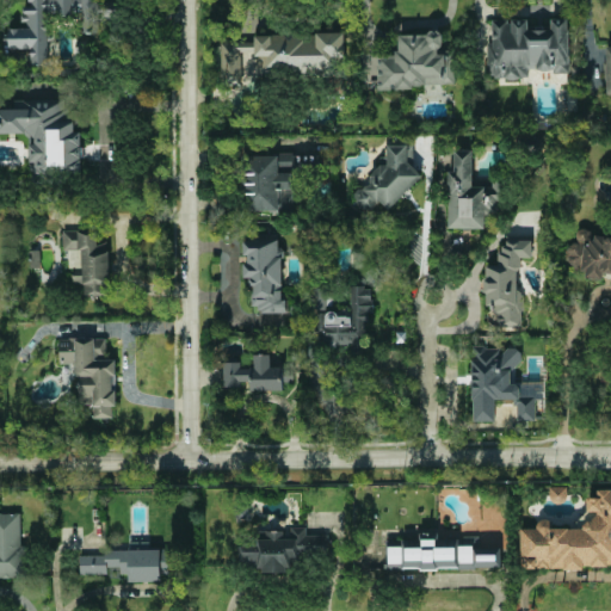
[(48,14),(82,14),(82,34),(100,34),(100,19),(119,19),(119,4),(100,4),(99,0),(29,0),(30,6),(23,6),(23,28),(8,28),(10,49),(31,49),(31,66),(49,66),(48,14)]
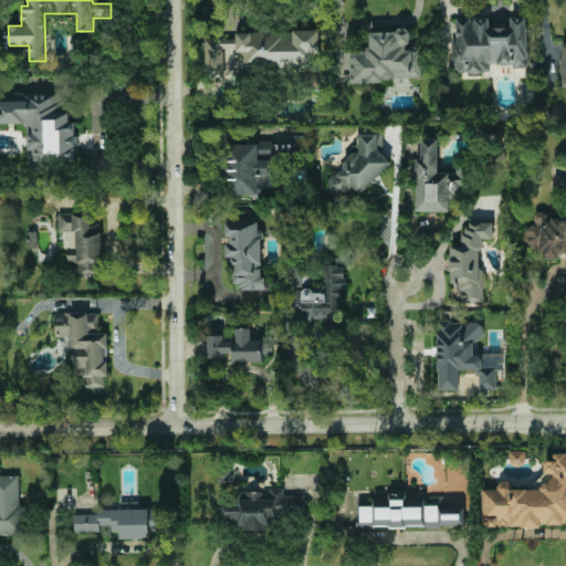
[(528,66),(527,18),(511,18),(511,28),(490,28),(490,18),(456,18),(456,40),(451,40),(452,73),(490,73),(490,66),(528,66)]
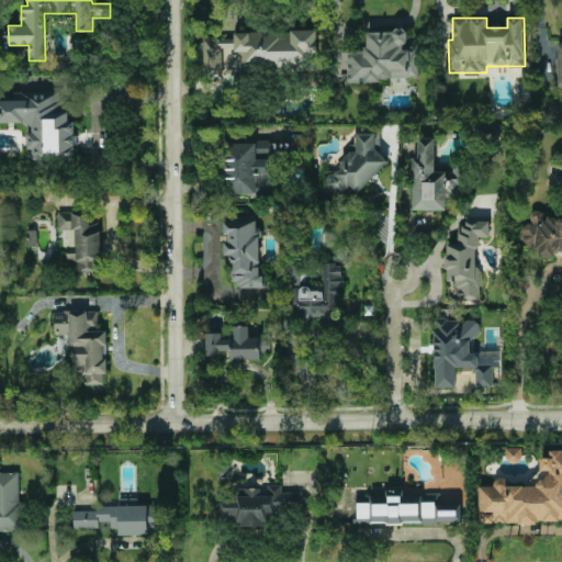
[(348,80),(418,79),(417,45),(408,45),(407,30),(366,31),(367,49),(347,51),(348,80)]
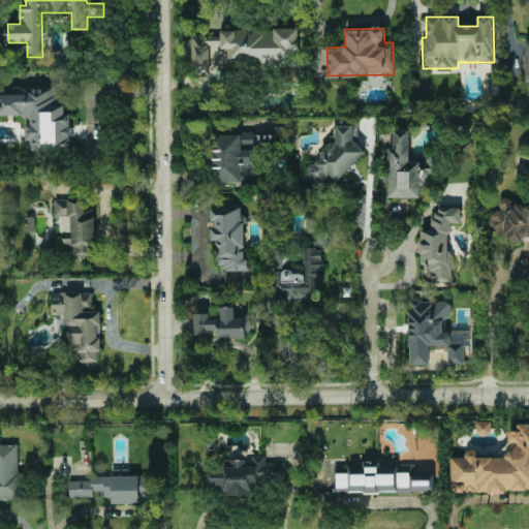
[(222,29),(222,66),(300,66),(299,29),(222,29)]
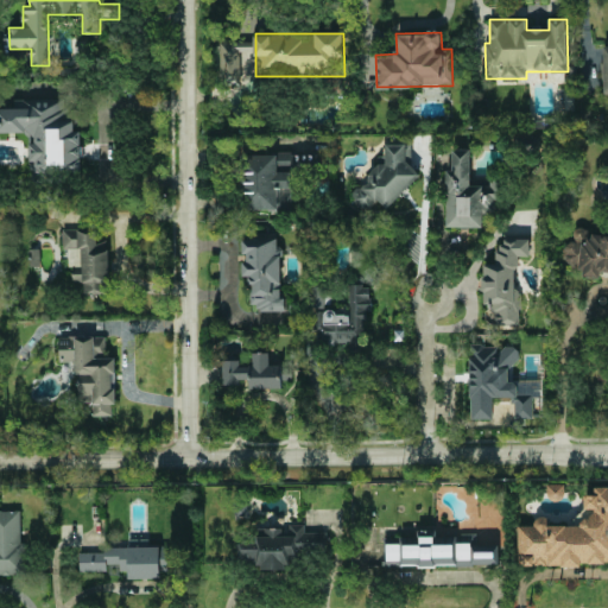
[(221,83),(241,83),(241,68),(241,61),(253,59),(252,42),(221,43),(221,83)]
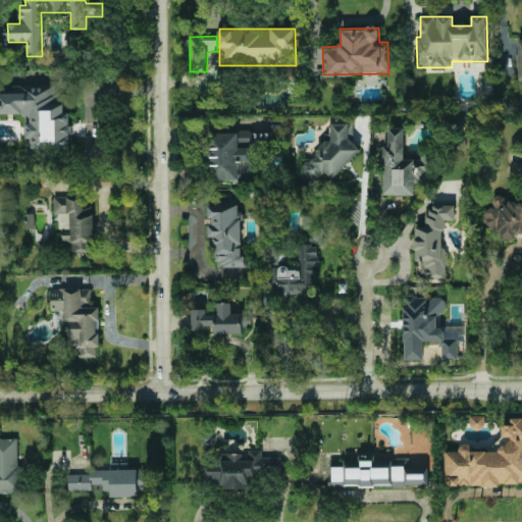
[(0,113),(25,113),(27,148),(68,148),(68,110),(62,110),(62,85),(12,85),(12,93),(0,93),(0,113)]
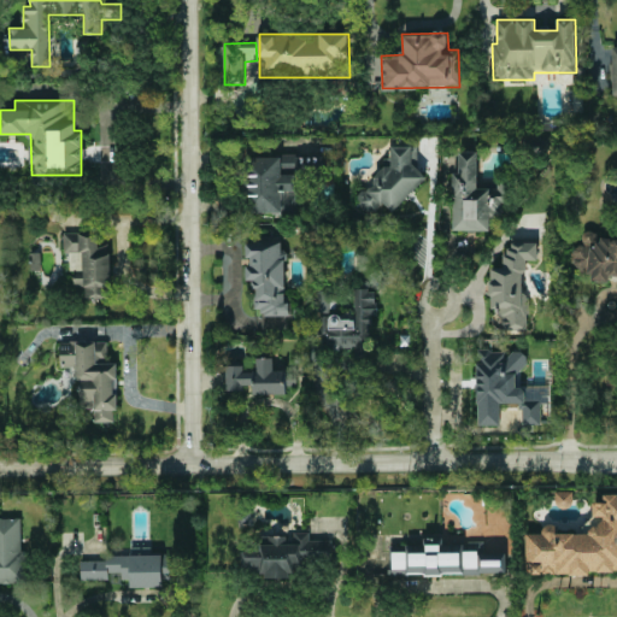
[(547,153),(547,140),(524,139),(523,152),(547,153)]
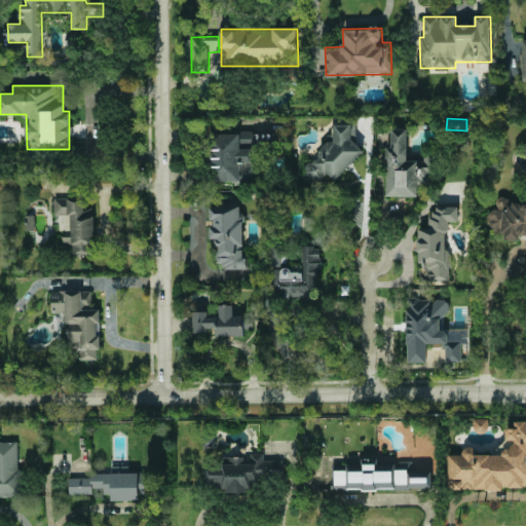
[(357,123),(333,124),(333,135),(322,135),(322,161),(305,161),(306,177),(350,176),(350,157),(357,157),(357,123)]
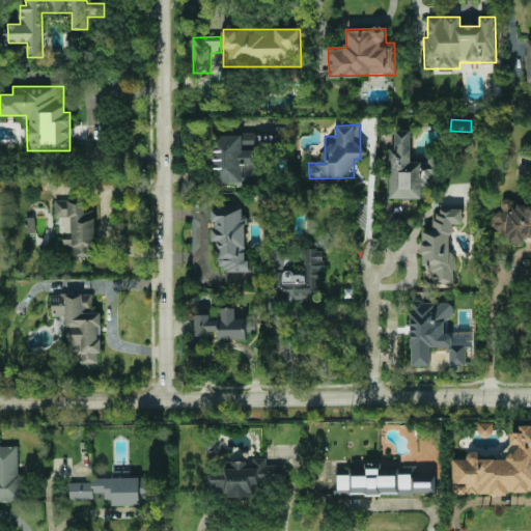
[(389,197),(421,198),(421,185),(434,186),(435,157),(427,157),(427,162),(410,161),(411,130),(394,130),(394,147),(390,147),(389,197)]
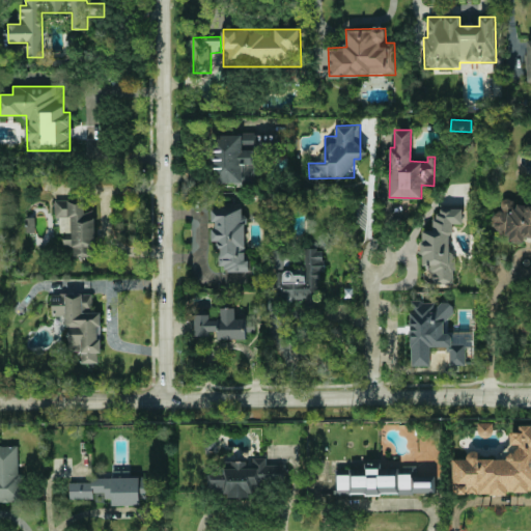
[(212,134),(212,182),(242,182),(242,163),(253,163),(253,150),(243,150),(243,145),(252,145),(252,134),(212,134)]
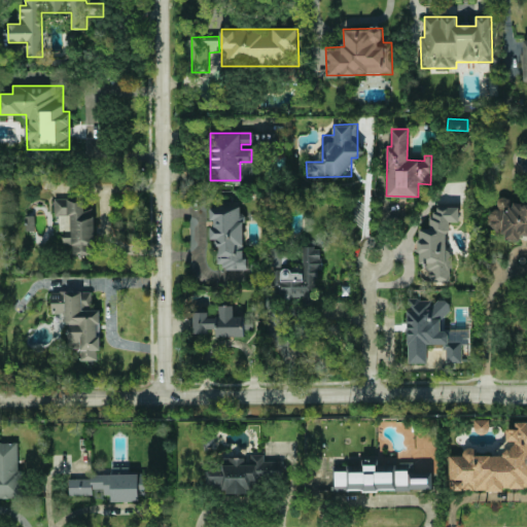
[(276,134),(252,133),(252,150),(275,151),(276,134)]
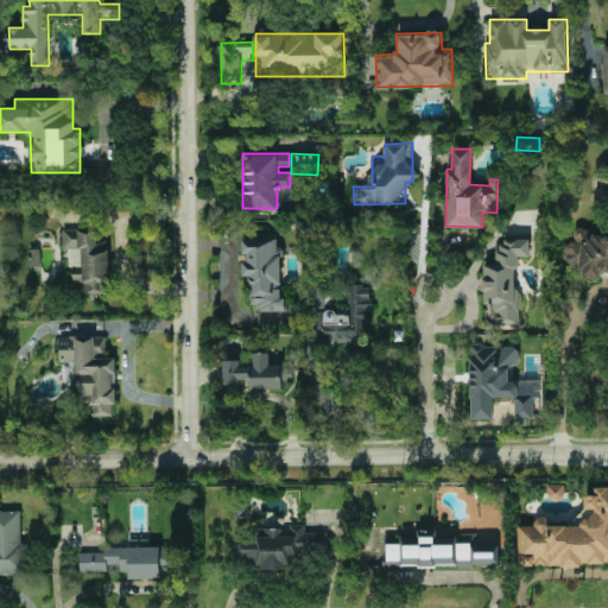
[(291,188),(278,188),(278,206),(292,206),(291,188)]
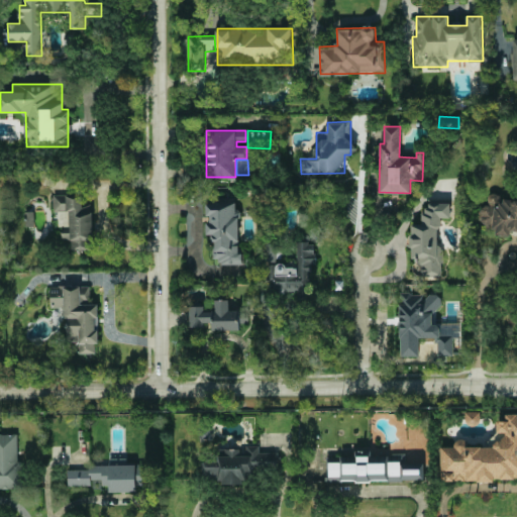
[(92,206),(82,206),(82,195),(53,196),(54,211),(58,211),(59,226),(70,225),(70,232),(62,232),(62,239),(71,239),(71,250),(93,249),(92,206)]
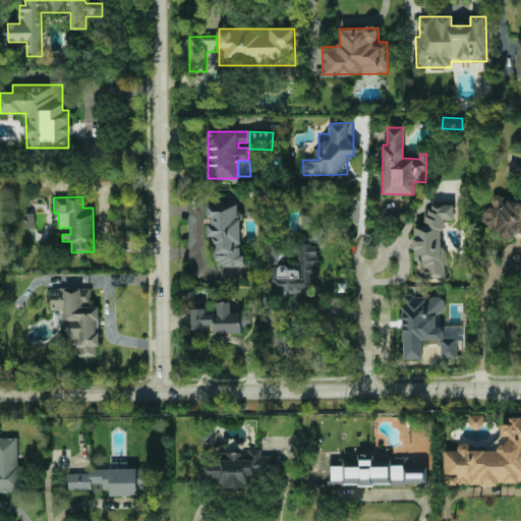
[(520,199),(493,196),(490,207),(483,206),(480,227),(500,229),(499,236),(514,238),(515,232),(520,232),(520,199)]
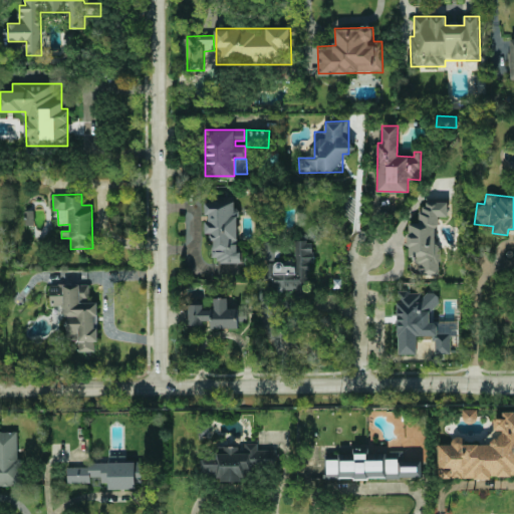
[(241,262),(241,252),(237,252),(238,207),(233,207),(234,198),(206,197),(205,233),(212,234),(211,261),(241,262)]
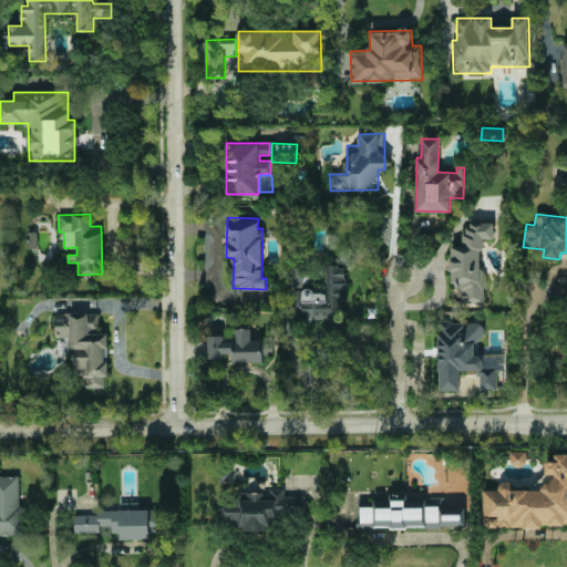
[(484,302),(482,238),(494,238),(493,222),(470,223),(470,230),(462,230),(462,245),(449,245),(451,284),(460,284),(460,302),(484,302)]
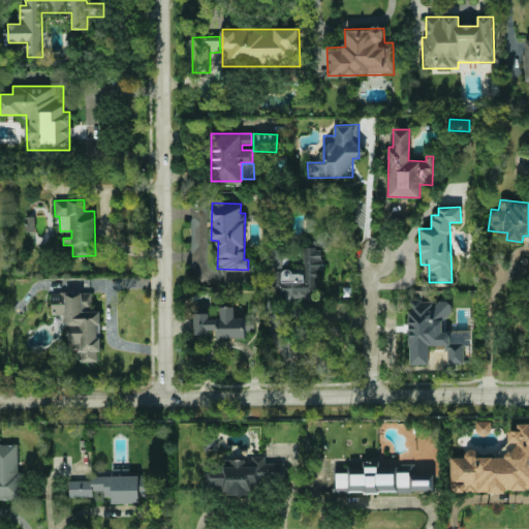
[(273,272),(274,302),(316,300),(315,271),(322,271),(321,247),(303,248),(304,271),(273,272)]
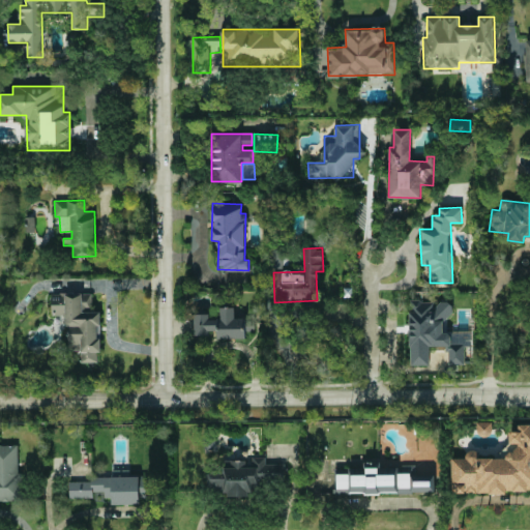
[(51,293),(52,316),(67,316),(67,351),(81,351),(81,362),(98,361),(98,311),(92,311),(91,292),(51,293)]
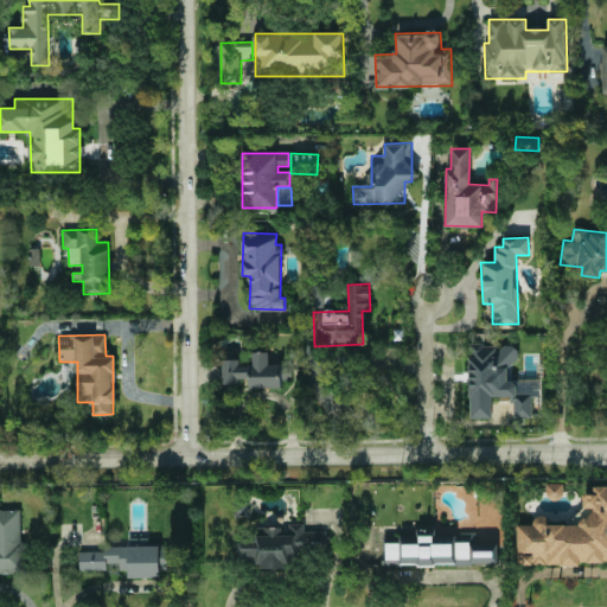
[(470,417),(492,417),(492,396),(512,396),(512,416),(531,416),(531,396),(541,396),(540,379),(508,379),(508,363),(517,363),(517,346),(496,346),(496,344),(468,344),(470,417)]
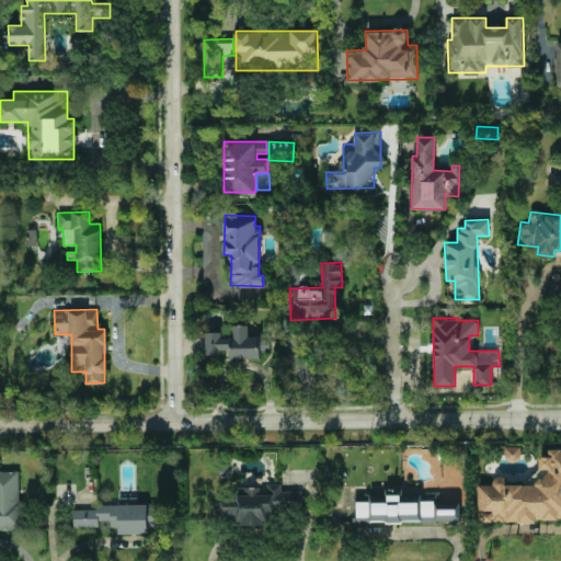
[(229,357),(260,357),(260,336),(248,336),(248,324),(231,324),(231,339),(220,339),(220,331),(205,332),(205,354),(229,353),(229,357)]
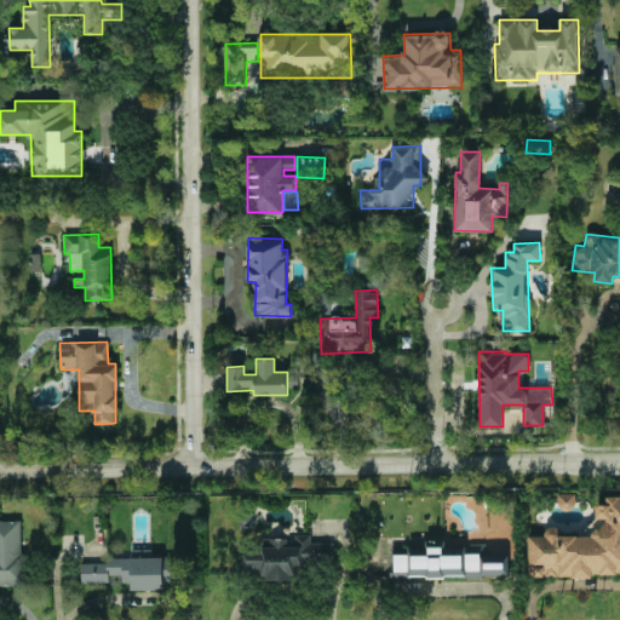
[(528,575),(619,574),(619,498),(606,499),(606,504),(593,504),(595,534),(550,535),(528,535),(528,575)]
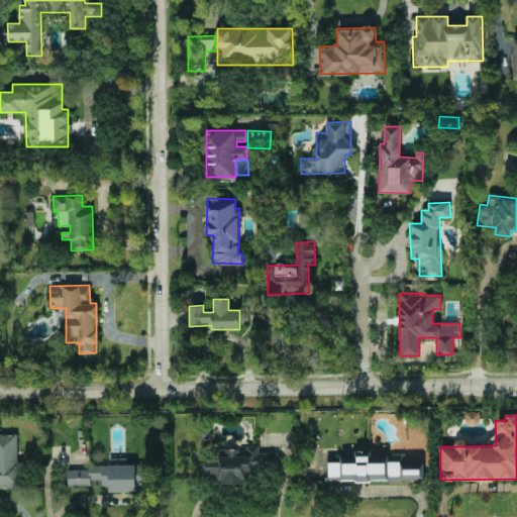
[(17,433),(0,433),(0,488),(18,488),(17,433)]
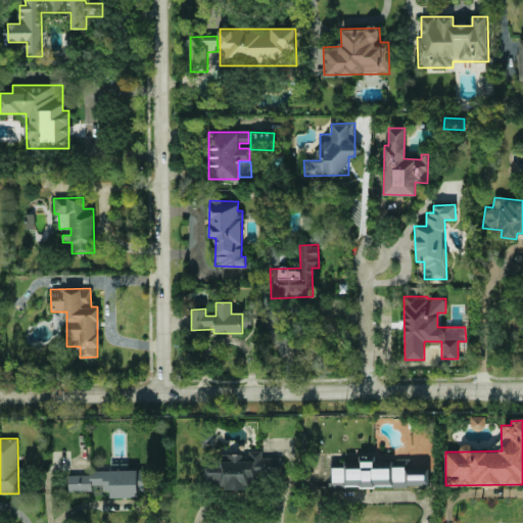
[(206,485),(223,485),(223,489),(245,489),(245,477),(281,477),(281,458),(262,458),(262,450),(248,450),(248,455),(219,455),(219,467),(207,466),(206,485)]
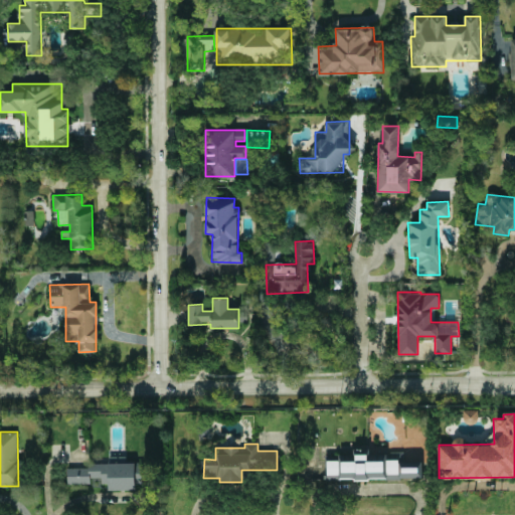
[(327,461),(327,479),(420,478),(420,461),(402,461),(402,455),(338,455),(338,460),(327,461)]
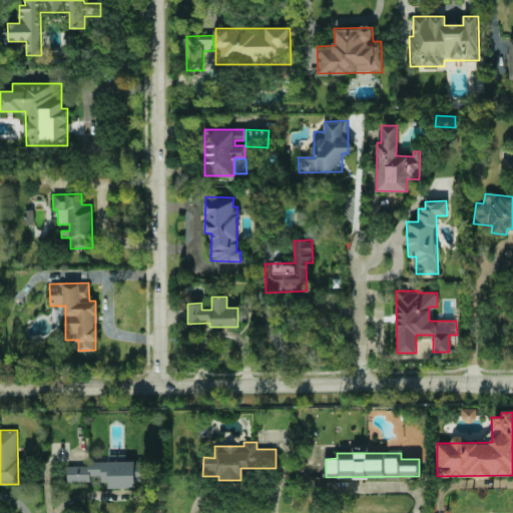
[(141,460),(124,460),(124,454),(108,455),(108,461),(88,461),(88,465),(67,466),(67,482),(90,481),(89,475),(100,475),(101,482),(108,482),(108,487),(141,486),(141,460)]
